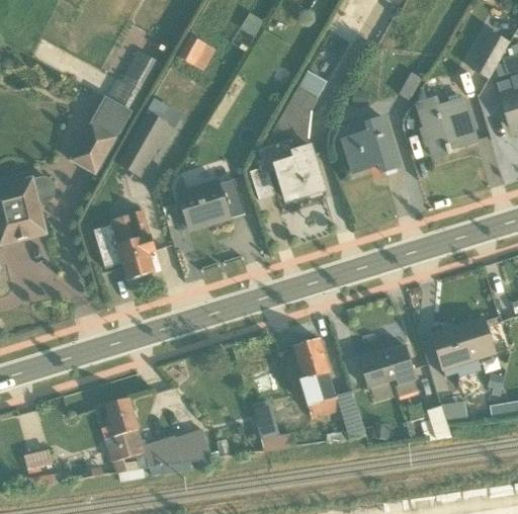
[(263,20),(248,11),(231,41),(246,51),(263,20)]
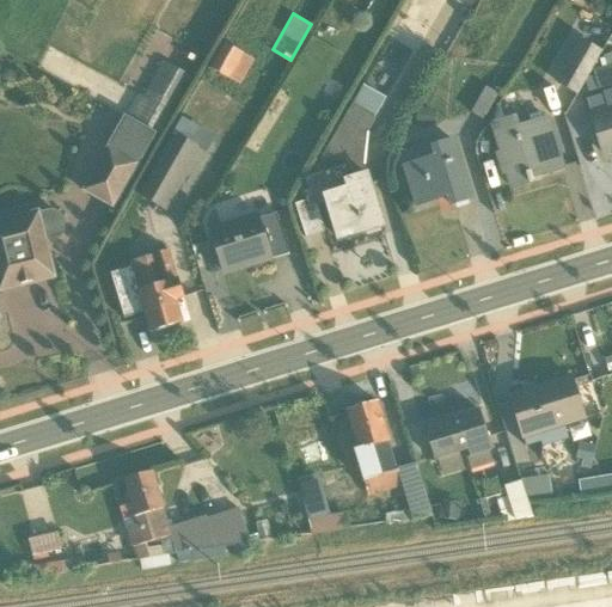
[(600,48),(580,37),(556,80),(576,92),(600,48)]
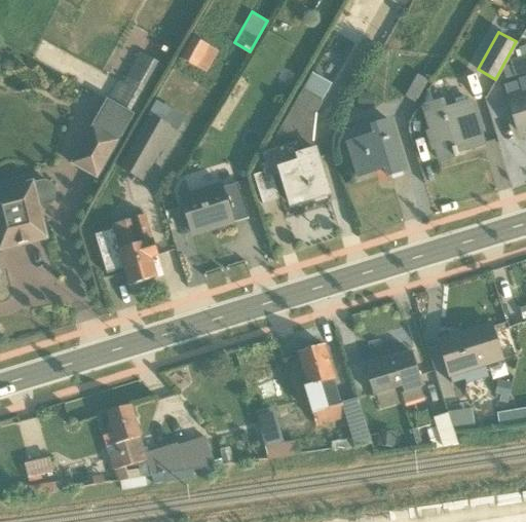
[(219,50),(194,35),(181,58),(205,72),(219,50)]
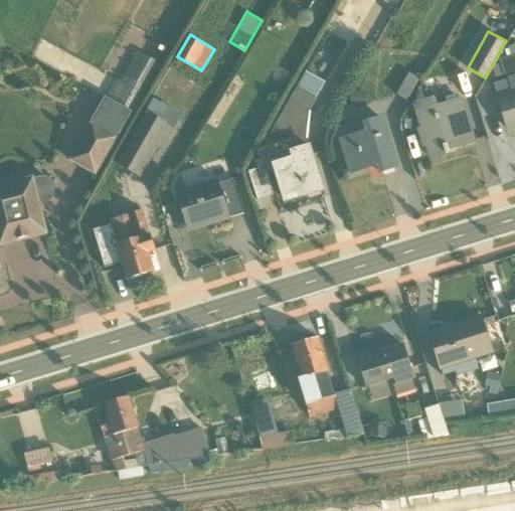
[(503,72),(514,68),(514,46),(502,51),(503,55),(498,57),(503,72)]
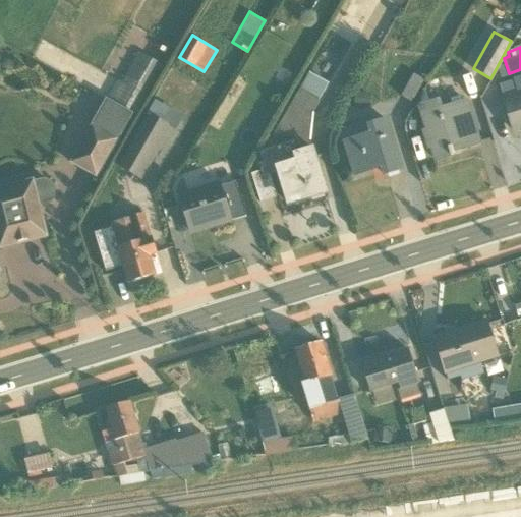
[(96,176),(160,62),(137,51),(111,101),(105,97),(68,161),(96,176)]
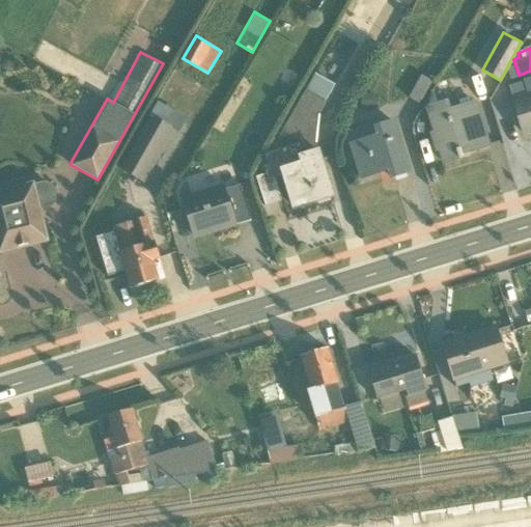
[(314,72),(279,135),(282,147),(264,154),(270,169),(255,173),(264,204),(281,199),(274,175),(282,173),(292,206),(332,195),(314,143),(317,113),(333,83),(314,72)]
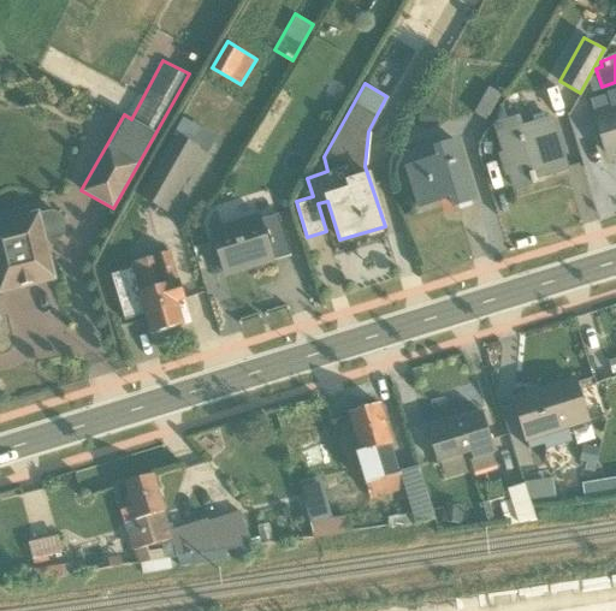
[(486,118),(502,93),(489,84),(473,110),(486,118)]
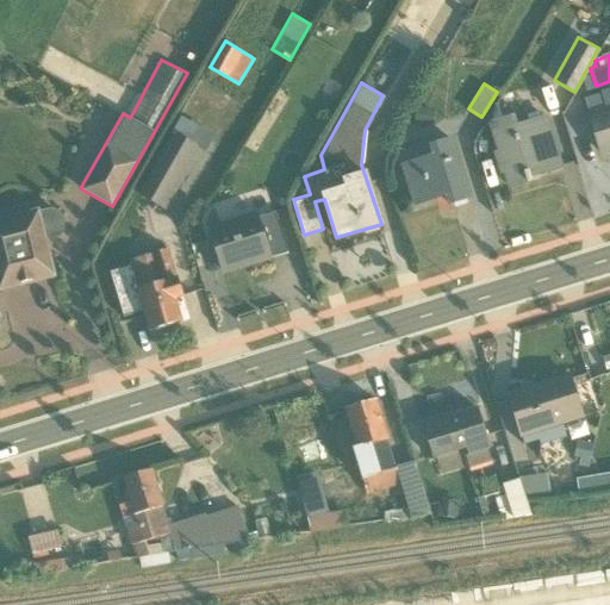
[(609,86),(583,95),(602,154),(609,151),(609,86)]
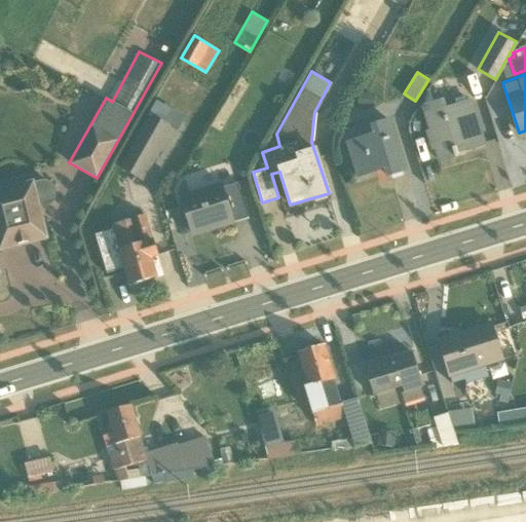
[(375,91),(359,90),(358,106),(374,107),(375,91)]
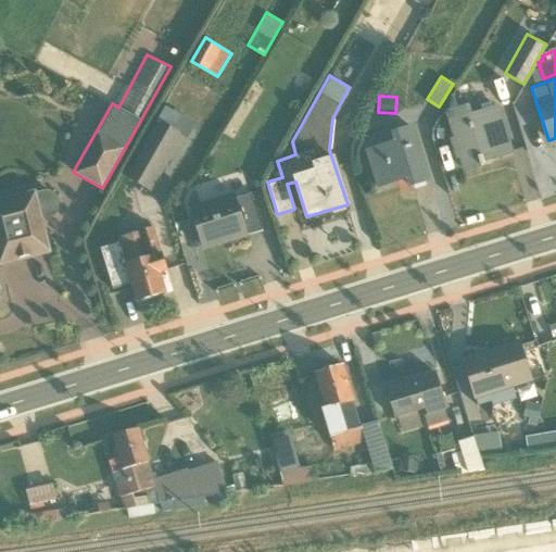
[(445,110),(465,168),(483,162),(482,159),(510,149),(495,102),(472,110),(469,102),(445,110)]
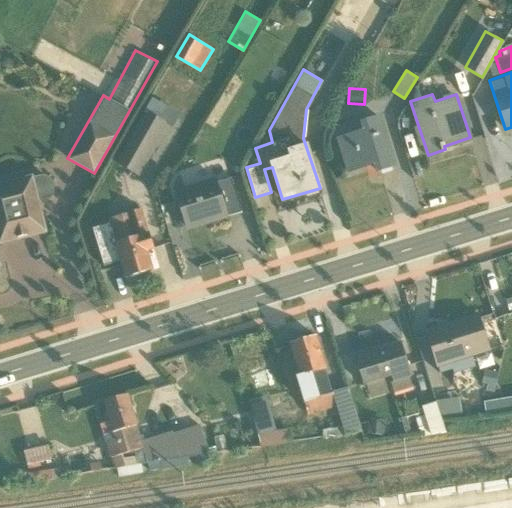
[(180,113),(152,97),(115,161),(138,174),(167,126),(171,128),(180,113)]
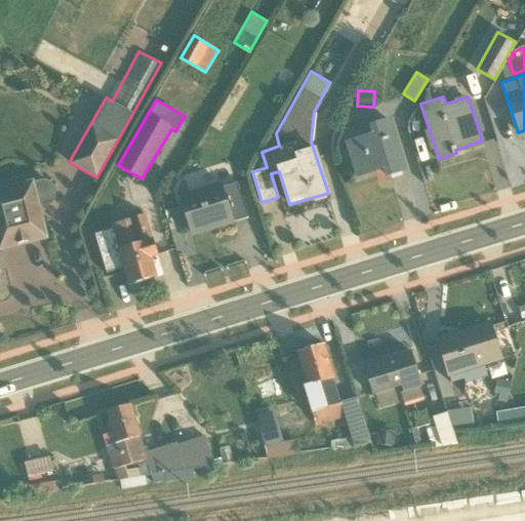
[(387,175),(405,169),(389,117),(369,123),(372,132),(344,141),(354,176),(384,167),(387,175)]
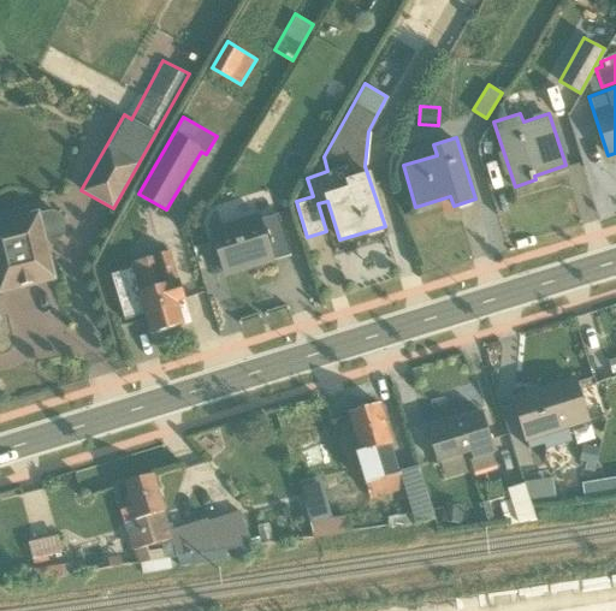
[(0,218),(0,339),(4,339),(0,325),(0,291),(4,290),(4,291),(57,277),(47,242),(55,239),(61,235),(64,230),(66,224),(64,217),(60,212),(54,208),(47,208),(40,211),(39,208),(0,218)]
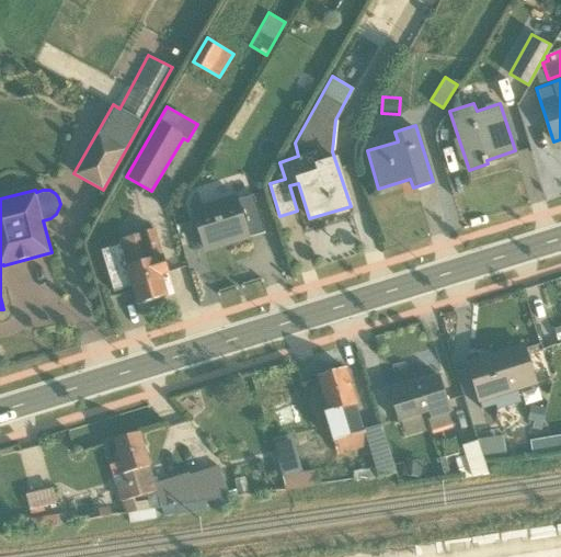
[(192,206),(204,248),(263,230),(252,193),(238,197),(236,193),(192,206)]
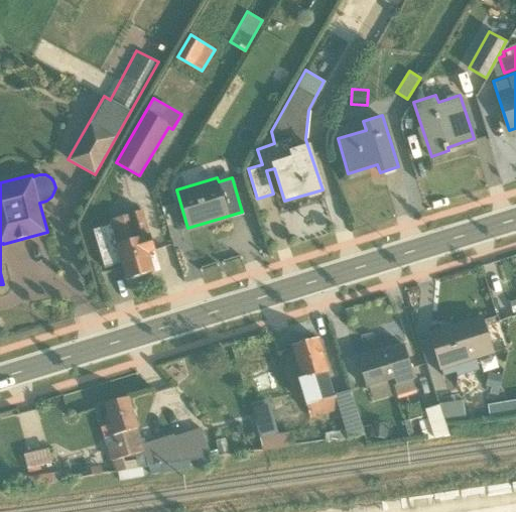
[(136,238),(118,244),(127,278),(153,271),(148,251),(153,250),(142,209),(128,213),(136,238)]
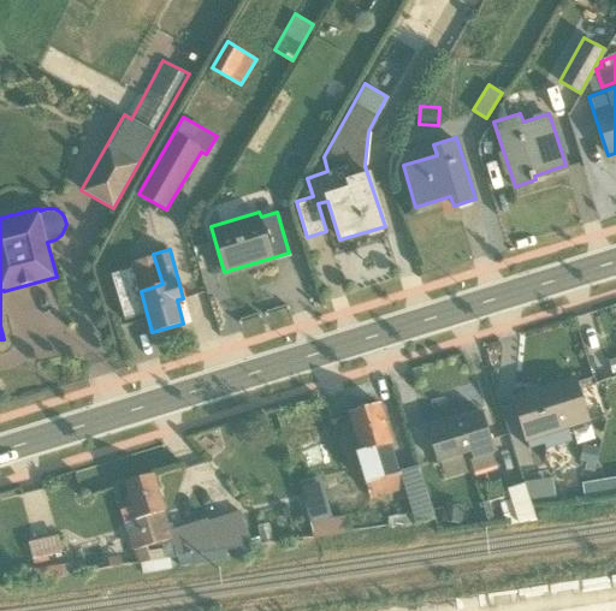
[(574,377),(510,396),(527,448),(543,442),(544,448),(570,439),(568,428),(590,422),(574,377)]
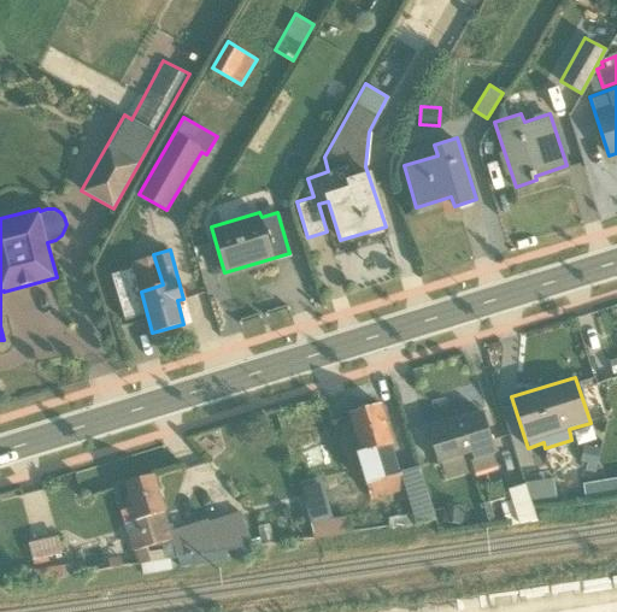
[(380,402),(350,412),(362,451),(357,452),(370,499),(404,488),(409,504),(344,516),(347,529),(435,518),(419,466),(400,471),(380,402)]
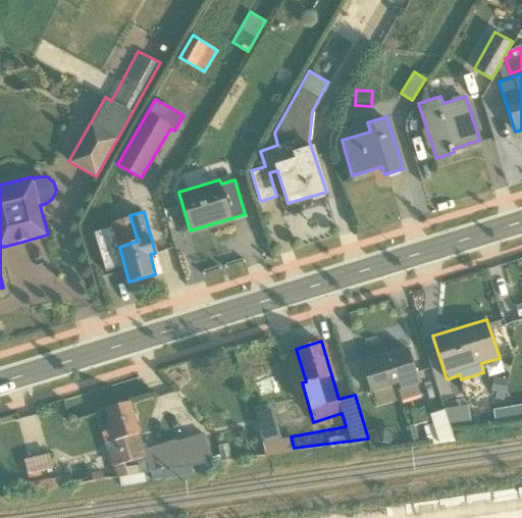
[(382,352),(360,359),(375,405),(395,398),(390,385),(400,382),(401,387),(420,381),(410,348),(383,356),(382,352)]
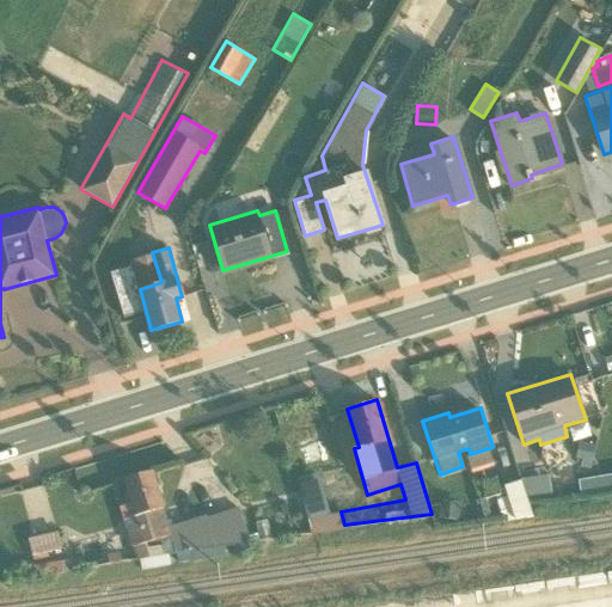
[(165,553),(193,546),(194,559),(218,557),(216,545),(250,538),(239,504),(199,517),(197,515),(170,525),(150,468),(126,477),(132,501),(118,506),(133,545),(159,538),(165,553)]
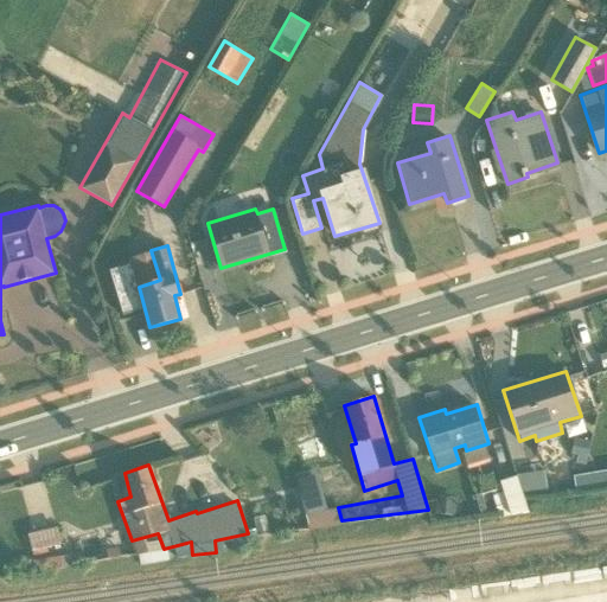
[(547,467),(503,473),(504,488),(497,490),(499,513),(530,508),(528,487),(548,485),(547,467)]
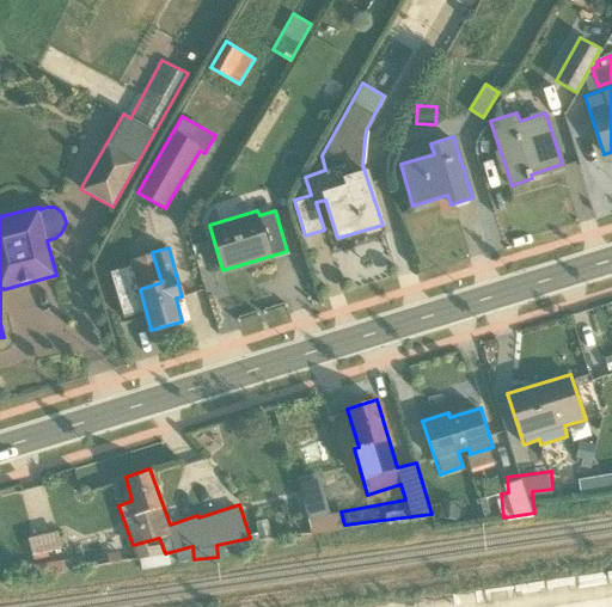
[(56,533),(26,540),(30,555),(60,547),(56,533)]
